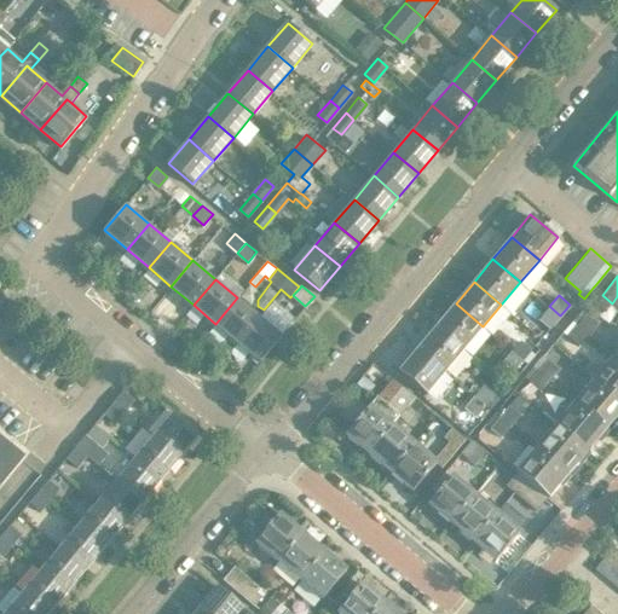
[(237,297),(215,324),(237,342),(259,317),(237,297)]
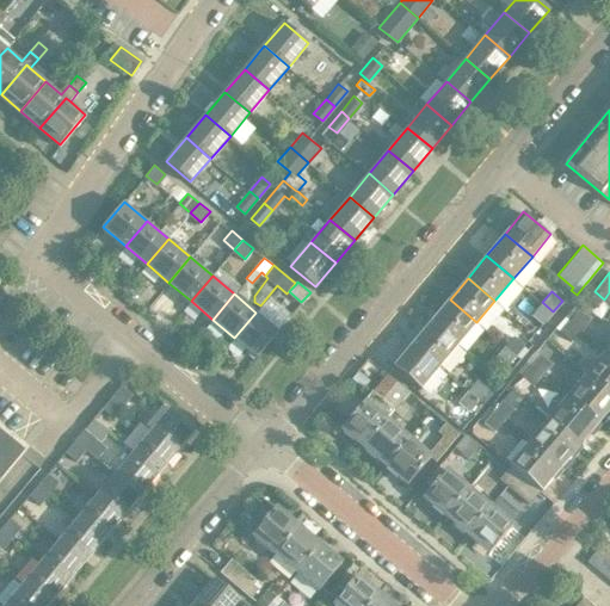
[(431,321),(458,344),(476,322),(450,300),(431,321)]
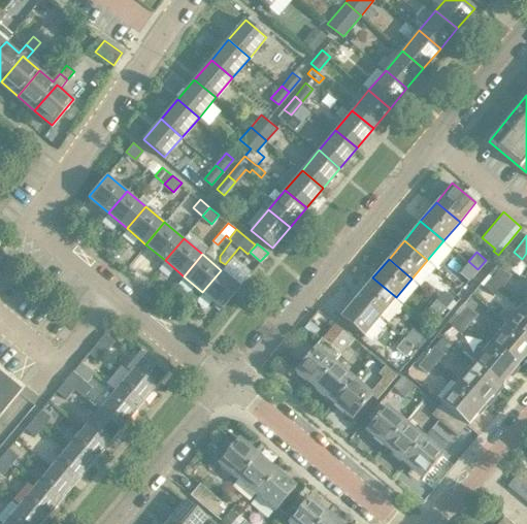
[(478,269),(468,261),(461,271),(469,279),(478,269)]
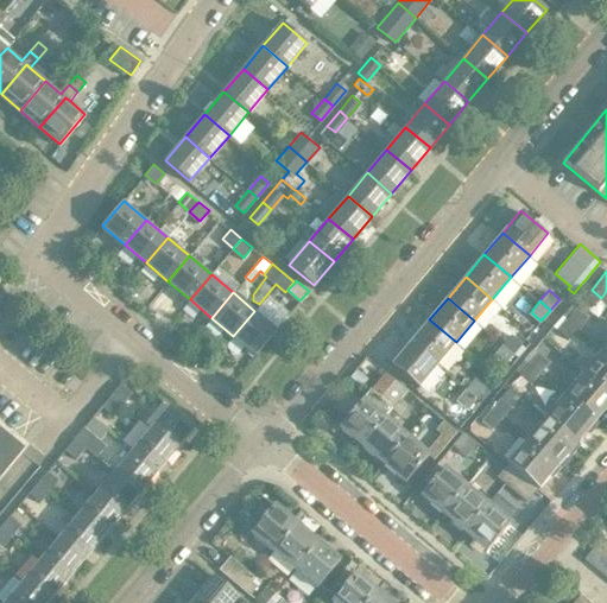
[(562,315),(577,328),(588,316),(576,306),(571,303),(562,315)]
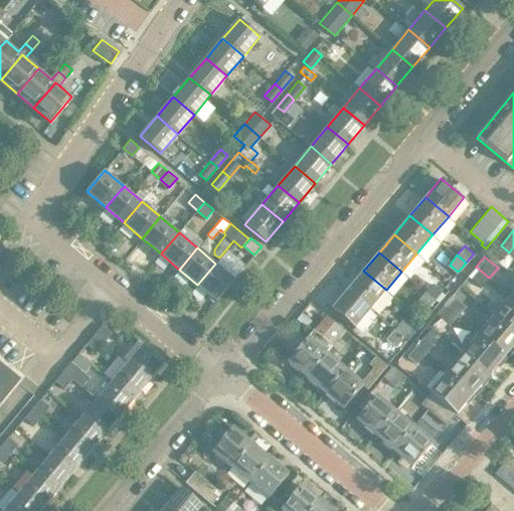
[(215,264),(197,285),(216,301),(234,279),(215,264)]
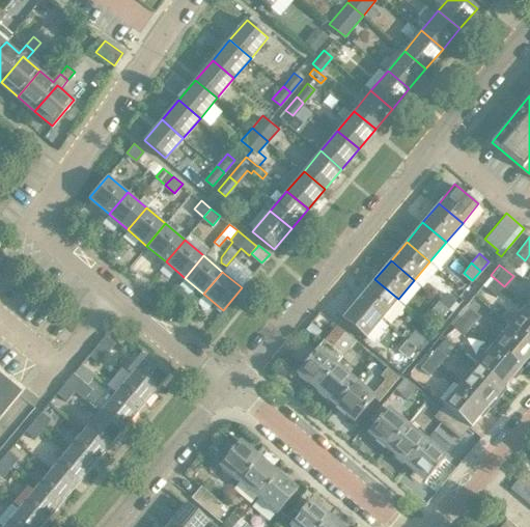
[(504,286),(491,275),(483,283),(487,287),(497,296),(504,286)]
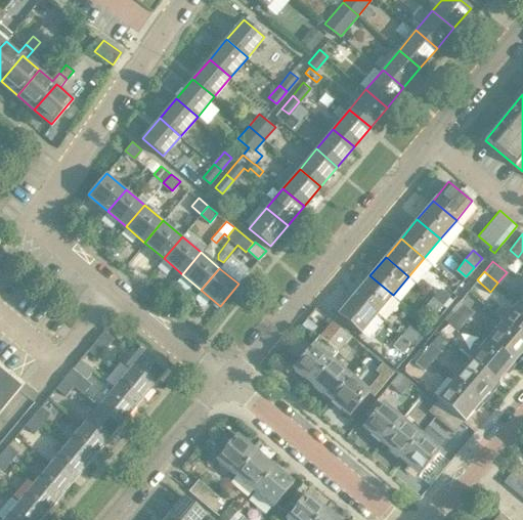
[(353,295),(377,314),(393,295),(369,275),(353,295)]
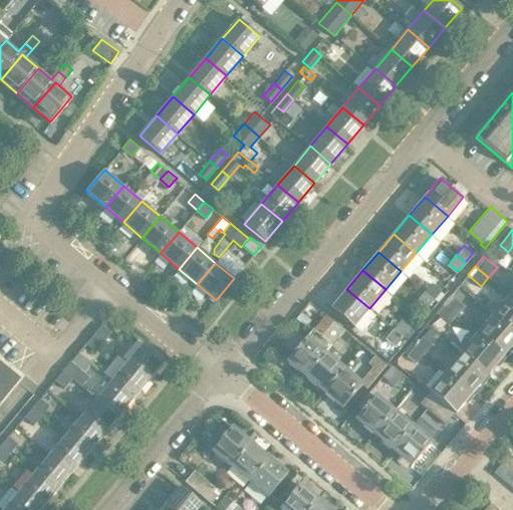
[(425,291),(434,298),(442,290),(433,282),(425,291)]
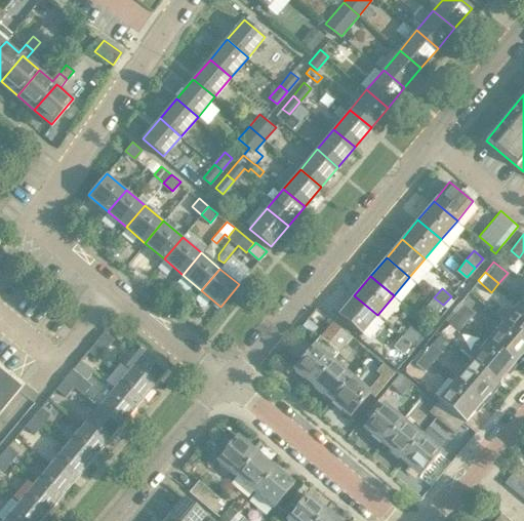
[(377,315),(354,295),(338,314),(362,333),(377,315)]
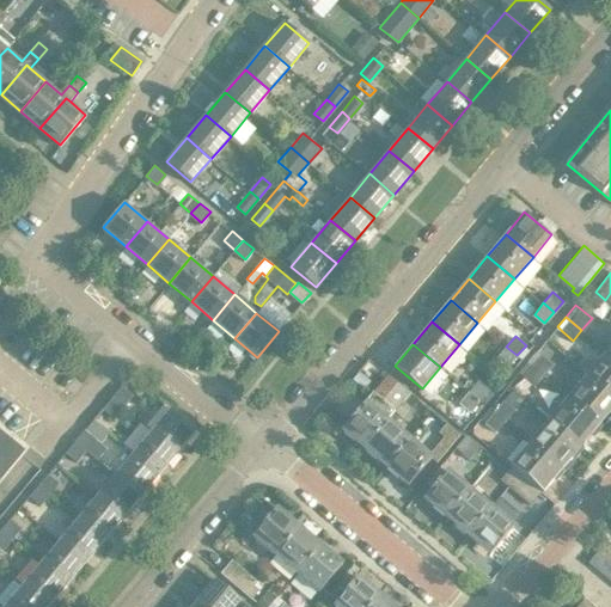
[(517,355),(506,347),(496,357),(507,367),(517,355)]
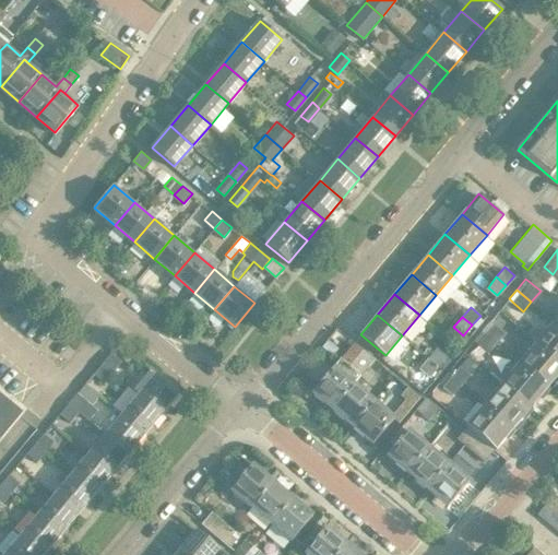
[(481,330),(496,342),(505,332),(489,319),(481,330)]
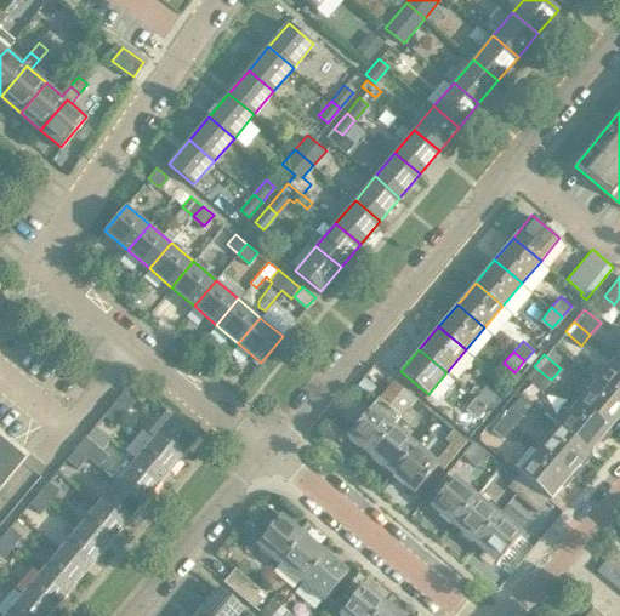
[(596,378),(619,398),(619,359),(615,355),(596,378)]
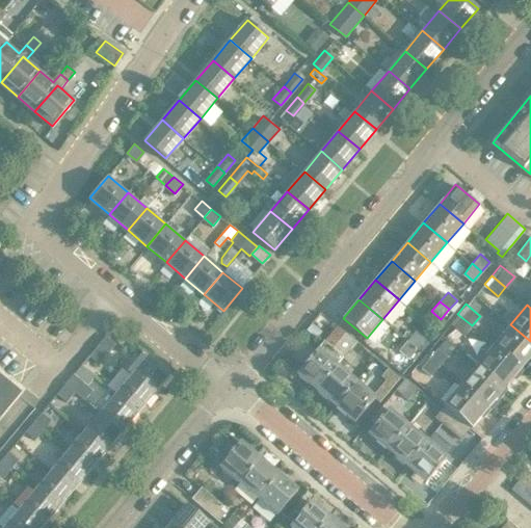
[(472,325),(457,314),(451,322),(455,326),(463,335),(472,325)]
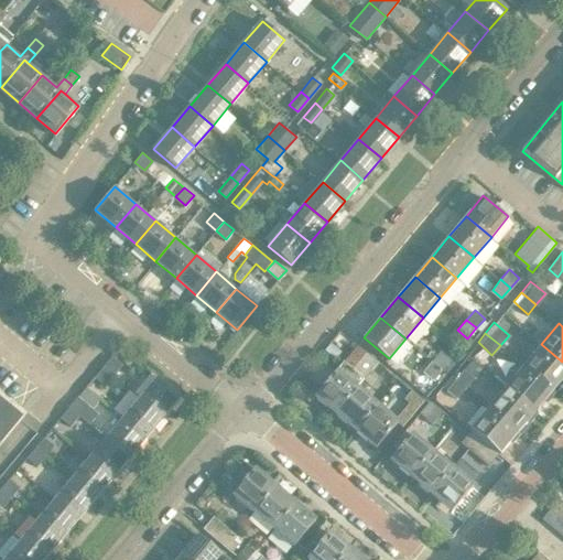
[(523,365),(553,389),(562,377),(562,362),(541,344),(523,365)]
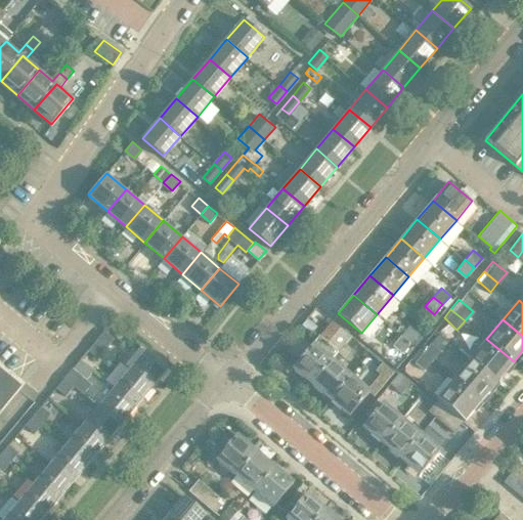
[(311,383),(351,335),(341,326),(329,341),(319,334),(292,366),(311,383)]
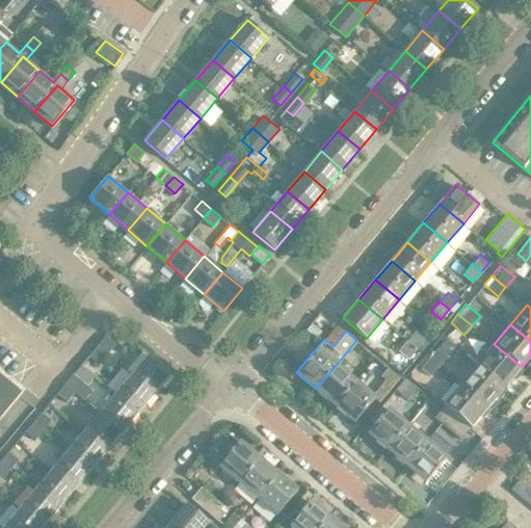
[(408,340),(421,351),(429,341),(416,331),(408,340)]
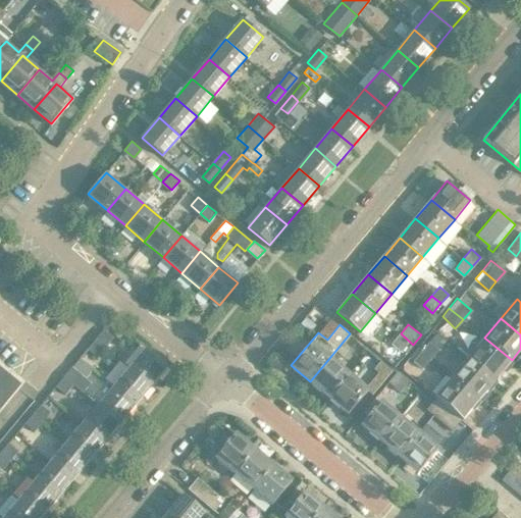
[(96,340),(105,347),(113,338),(104,329),(96,340)]
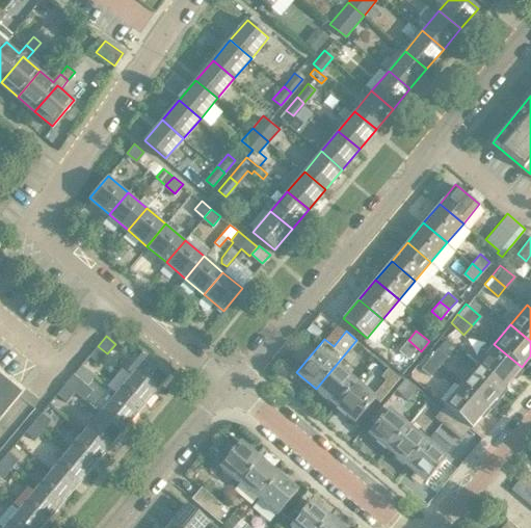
[(365,346),(356,340),(316,389),(335,404),(355,379),(338,365),(351,347),(359,353),(365,346)]
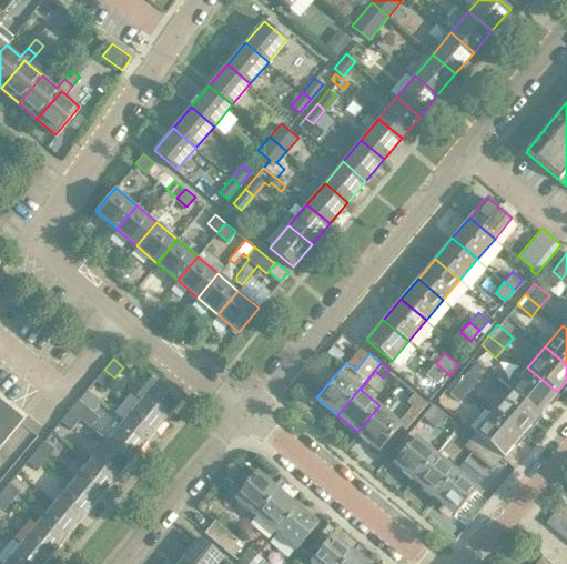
[(449,375),(436,363),(427,373),(436,381),(437,381),(442,384),(449,375)]
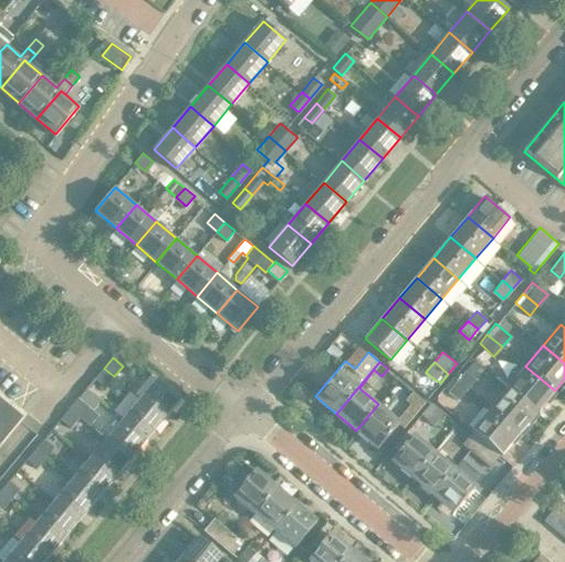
[(452,376),(467,389),(475,378),(466,371),(460,366),(452,376)]
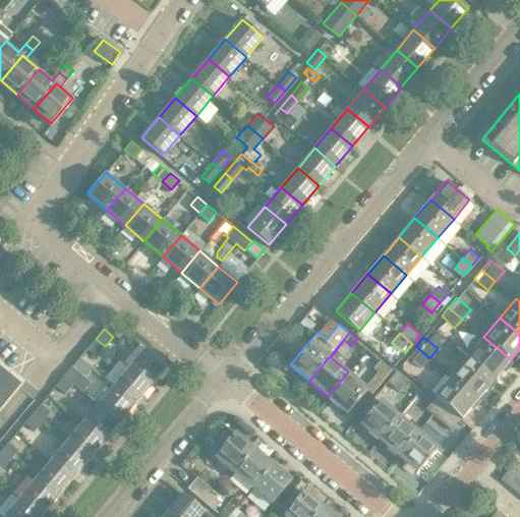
[(467,356),(495,379),(511,359),(483,337),(467,356)]
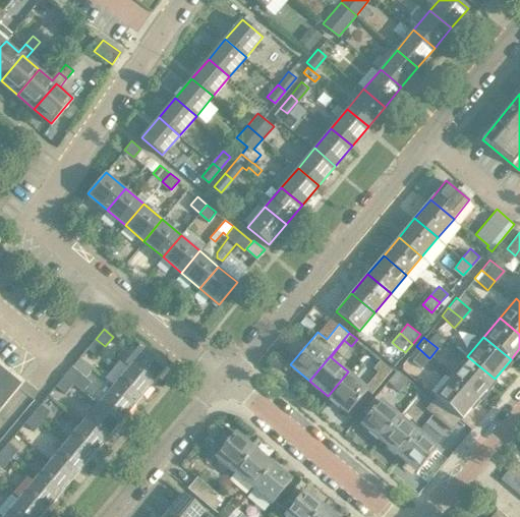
[(105,346),(96,339),(88,348),(97,355),(105,346)]
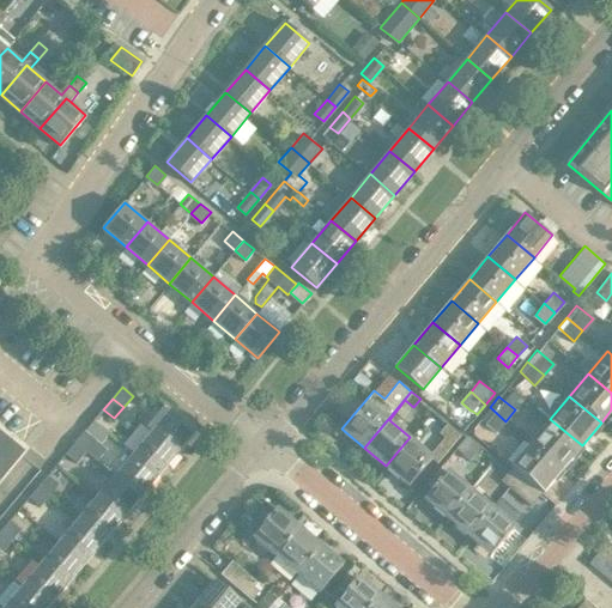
[(506,421),(490,407),(482,418),(497,431),(506,421)]
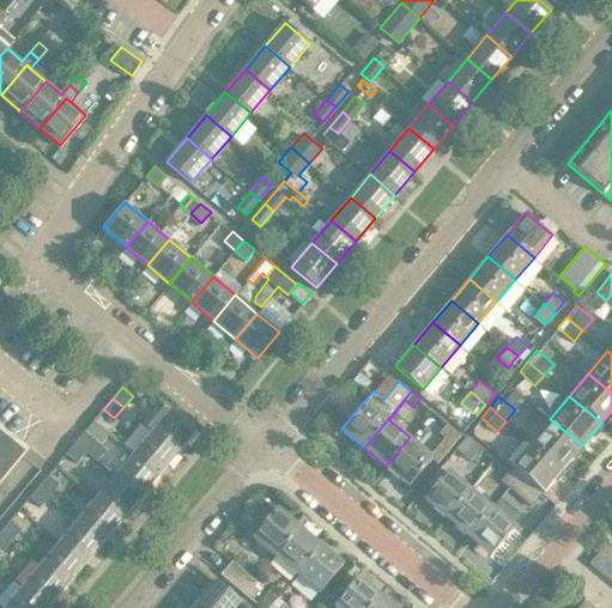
[(152,431),(177,453),(197,431),(171,408),(152,431)]
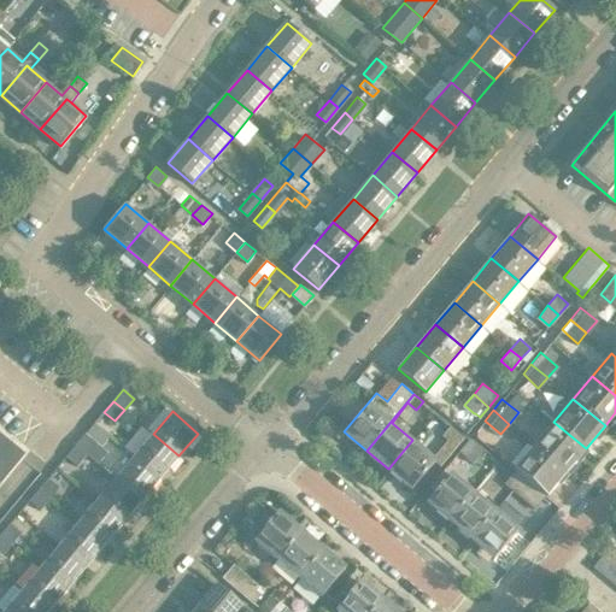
[(452,440),(458,431),(446,421),(439,429),(452,440)]
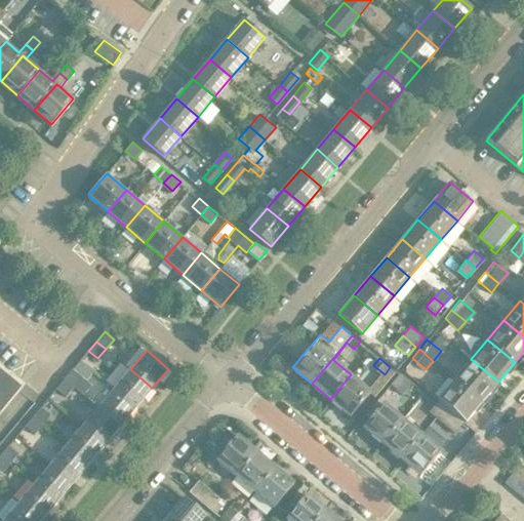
[(65,378),(74,387),(75,385),(84,393),(92,384),(86,378),(94,370),(81,359),(73,369),(65,378)]
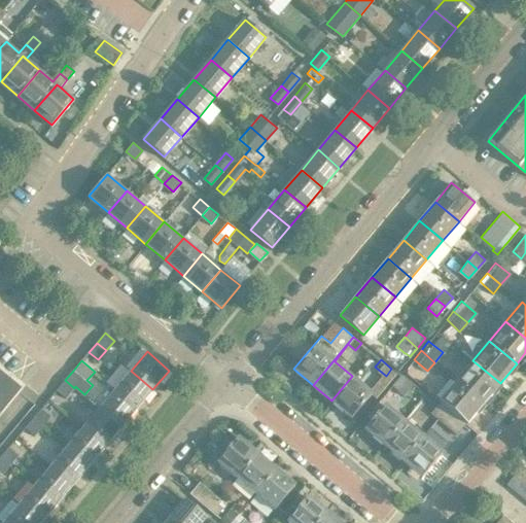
[(456,380),(484,403),(500,383),(472,360),(456,380)]
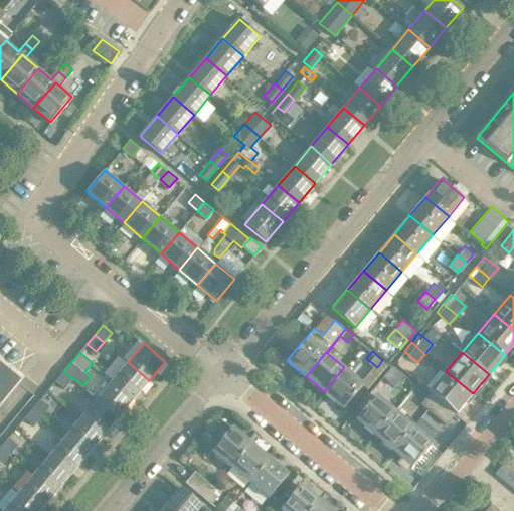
[(0,404),(21,380),(0,362),(0,404)]
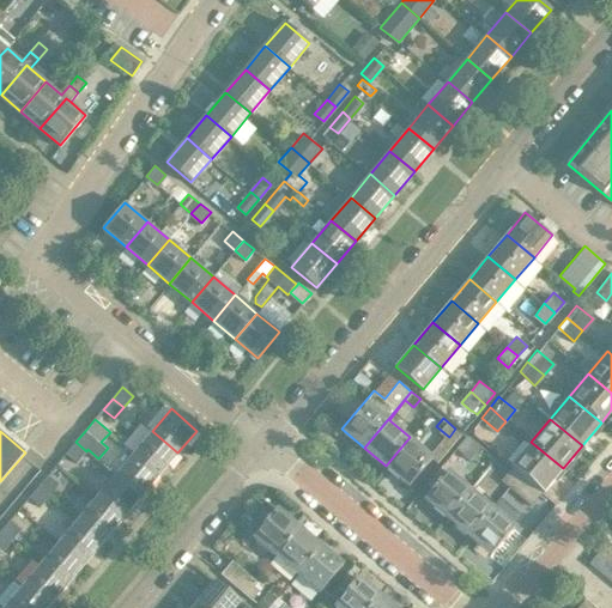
[(133,453),(159,475),(177,453),(152,431),(133,453)]
